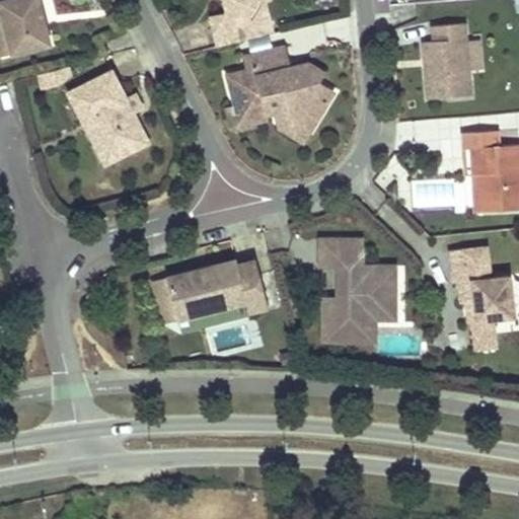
[(0,0),(0,10),(11,55),(50,45),(39,0),(0,0)]
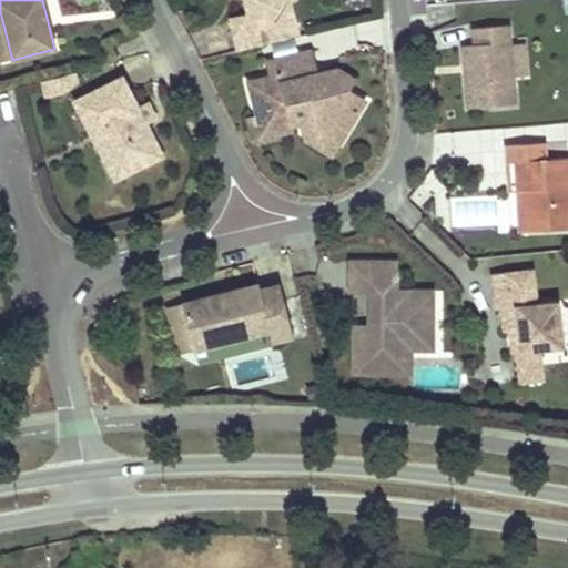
[(242,0),(246,14),(230,19),(239,51),(280,41),(275,26),(273,16),(283,1),(286,0),(242,0)]
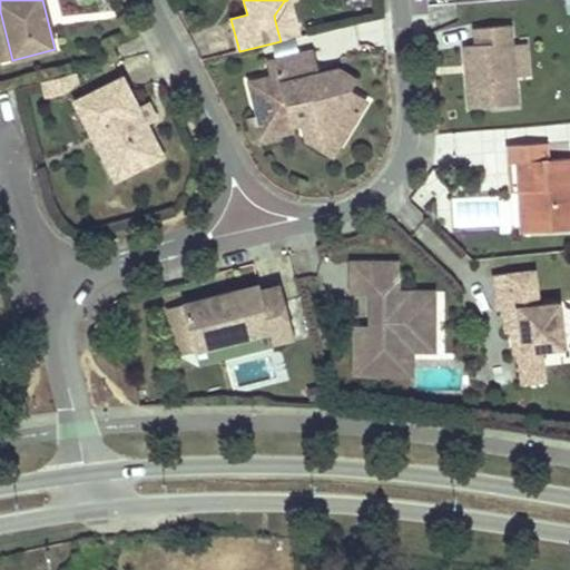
[(295,21),(290,0),(287,0),(284,1),(274,16),(276,26),(295,21)]
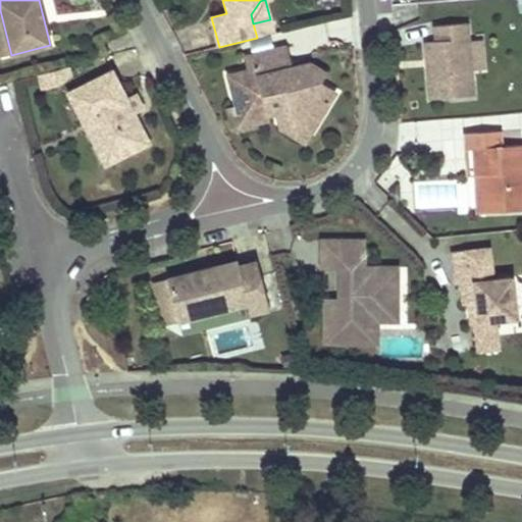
[(0,57),(11,55),(0,10),(0,57)]
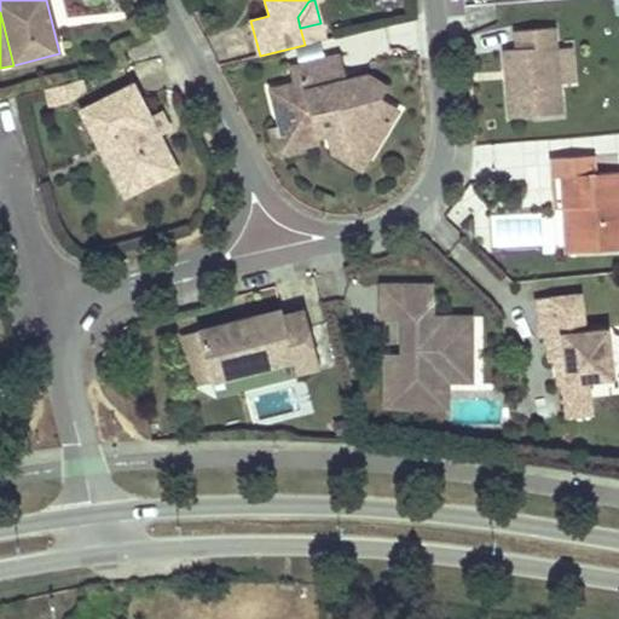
[(562,113),(555,28),(515,32),(516,50),(503,51),(505,71),(513,71),(513,79),(505,80),(509,117),(562,113)]
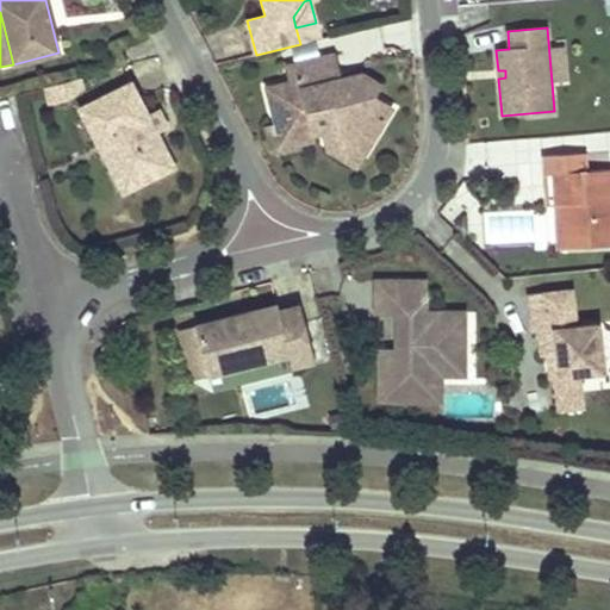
[(291,139),(319,132),(331,130),(366,150),(392,107),(374,97),(380,86),(362,75),(341,80),(335,55),(286,68),(290,83),(268,88),(278,128),(287,125),(291,139)]
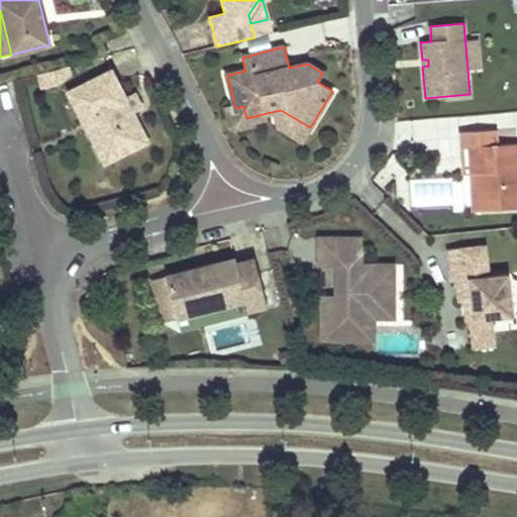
[(69,66),(58,69),(62,85),(72,77),(69,66)]
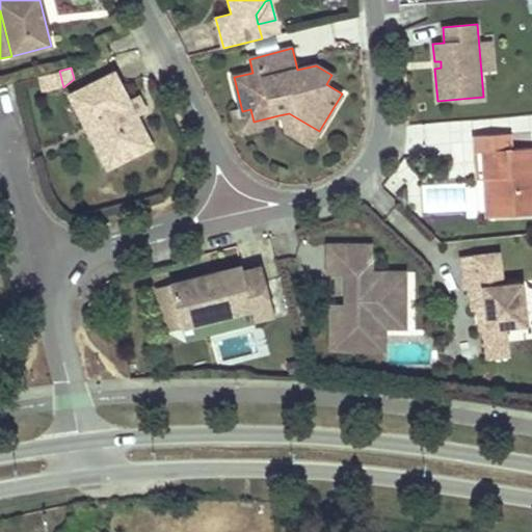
[(59,71),(41,75),(45,91),(63,87),(59,71)]
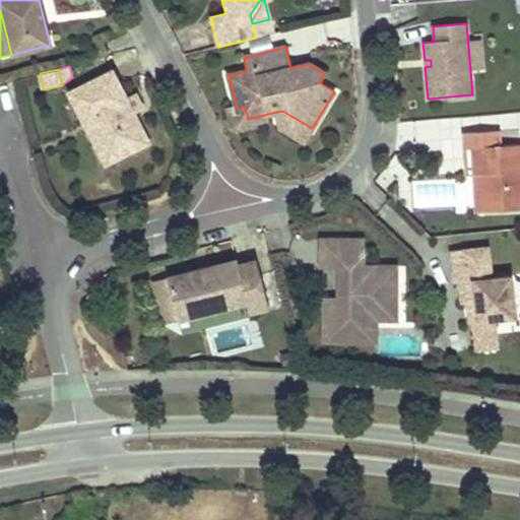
[(112,71),(69,92),(84,124),(93,119),(114,159),(148,142),(112,71)]
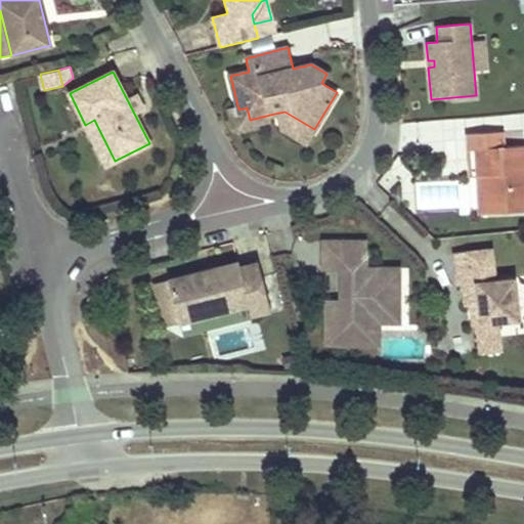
[(250,120),(247,107),(238,110),(242,122),(250,120)]
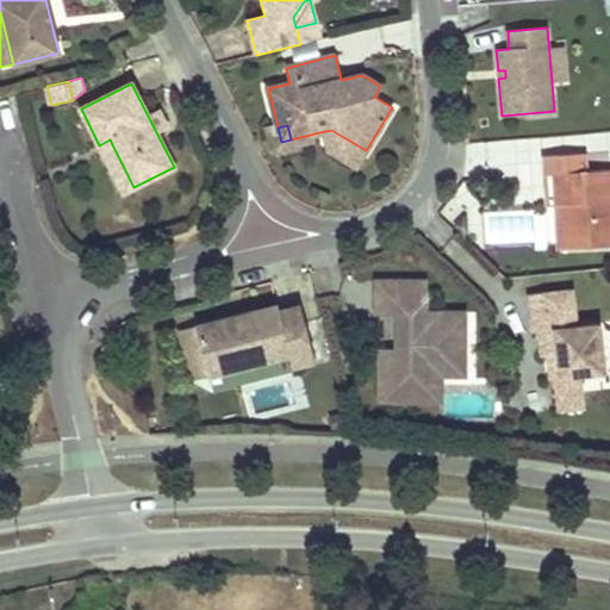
[(366,150),(331,130),(319,132),(323,147),(356,166),(366,150)]
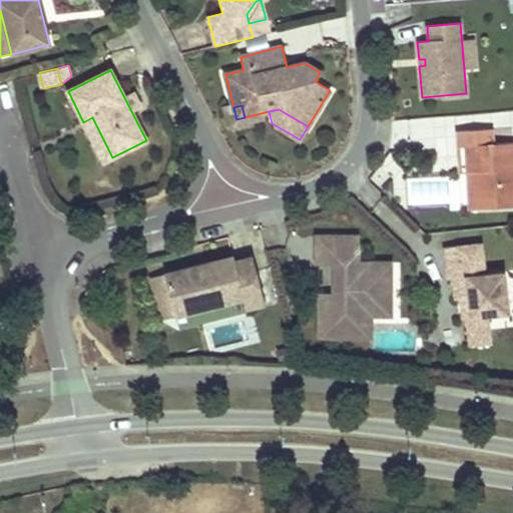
[(103,162),(112,157),(92,117),(83,122),(103,162)]
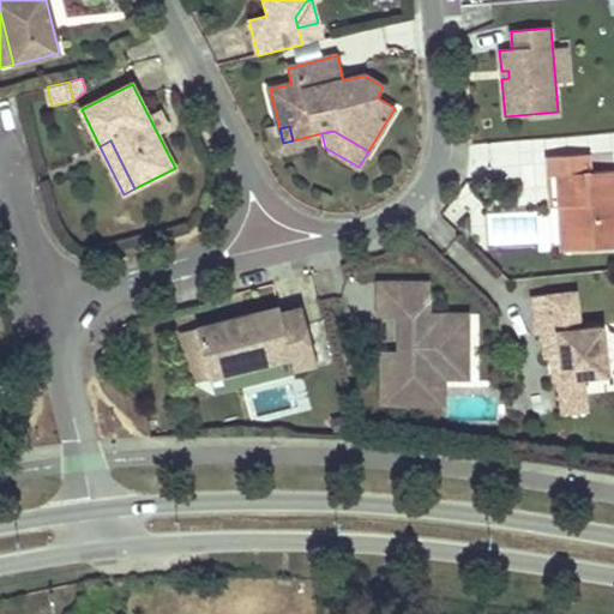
[(489,173),(488,144),(474,144),(475,174),(489,173)]
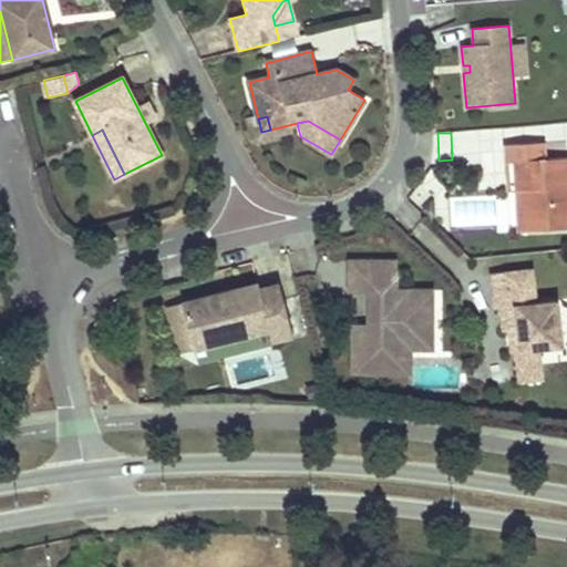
[(566,157),(546,160),(545,143),(504,145),(505,163),(513,163),(514,182),(523,181),(525,232),(566,228),(566,157)]
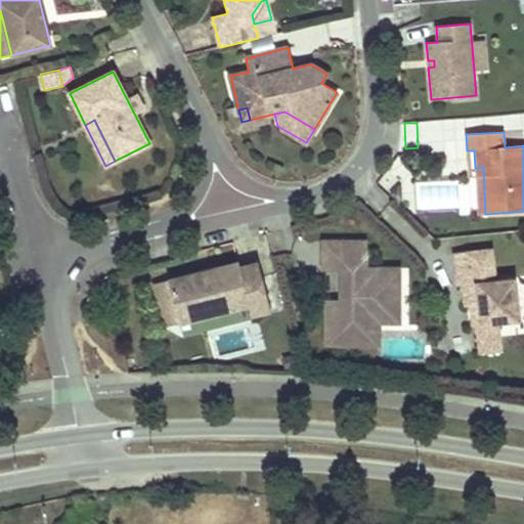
[(485,214),(483,167),(475,168),(478,214),(485,214)]
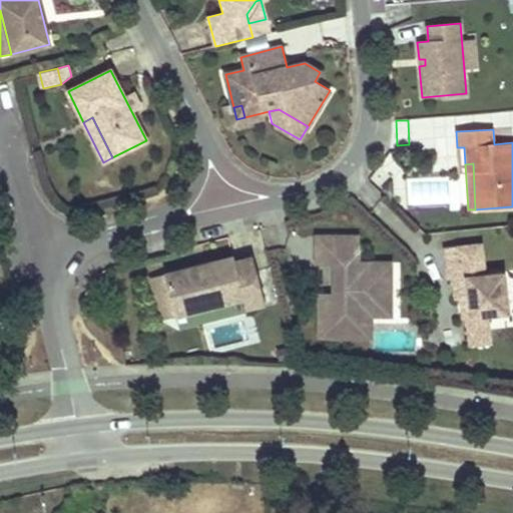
[(391,263),(358,263),(357,236),(316,236),(316,264),(333,264),(333,287),(338,287),(338,296),(333,296),(319,296),(319,338),(371,338),(371,316),(371,304),(391,304),(391,263)]
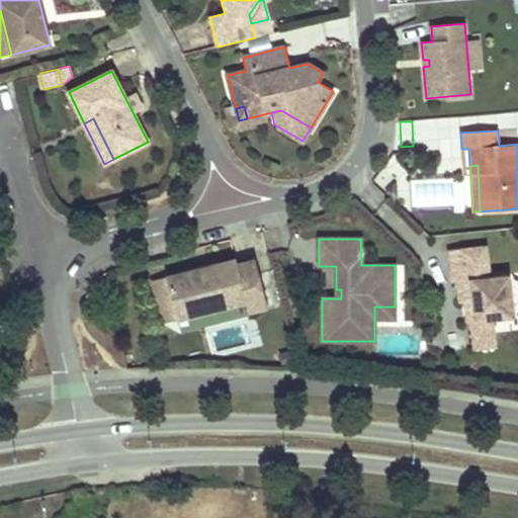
[(458,303),(463,301),(471,300),(473,321),(469,322),(472,350),(497,347),(494,320),(515,317),(509,274),(491,277),(487,246),(447,250),(451,281),(456,281),(458,303)]
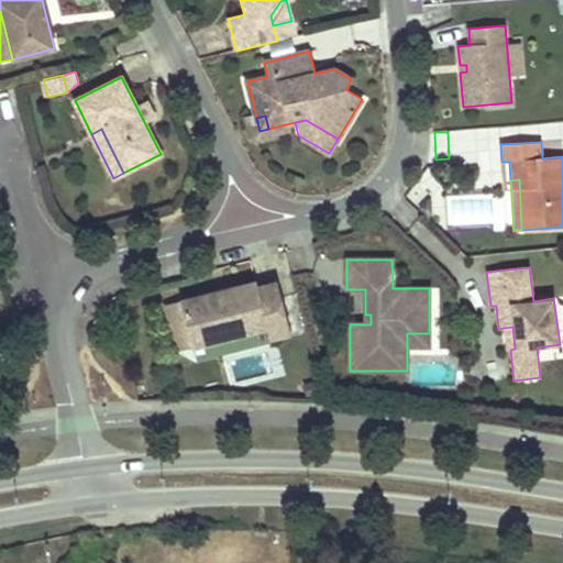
[(256,282),(225,289),(228,296),(218,298),(217,291),(179,301),(192,346),(266,328),(268,339),(290,333),(277,282),(257,287),(256,282)]
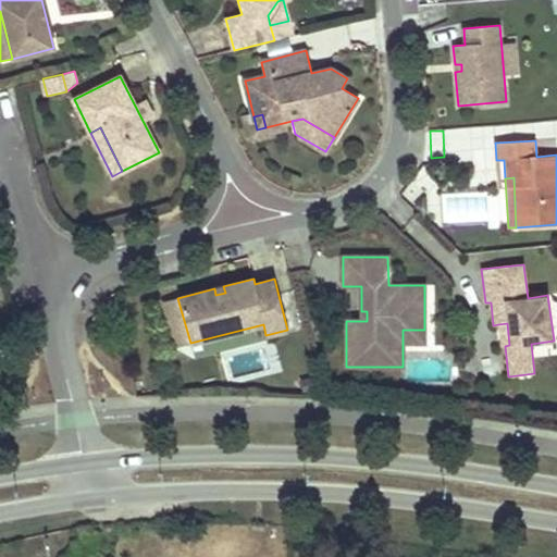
[(225,293),(223,286),(214,288),(215,295),(225,293)]
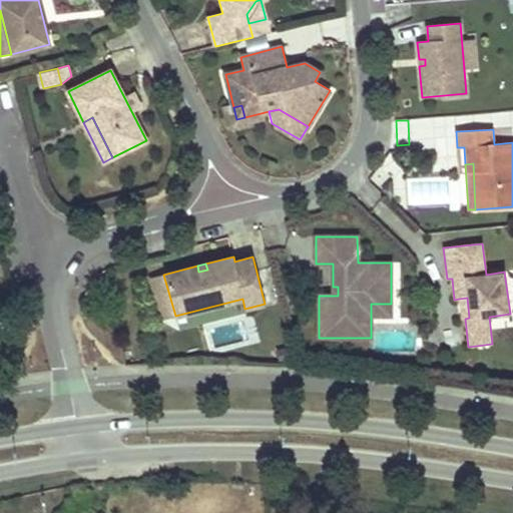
[(175,316),(163,275),(150,278),(160,320),(175,316)]
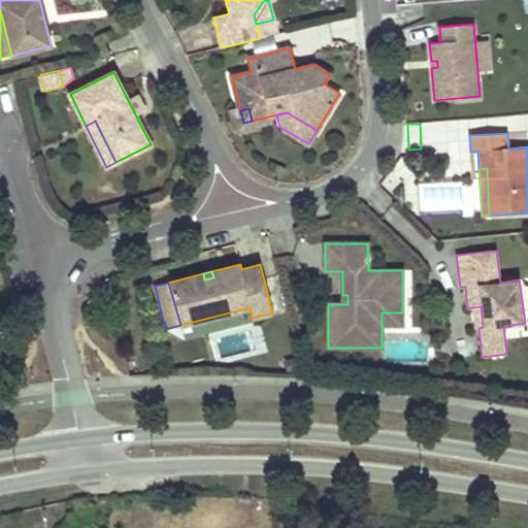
[(483,327),(481,306),(472,307),(475,328),(479,328),(483,327)]
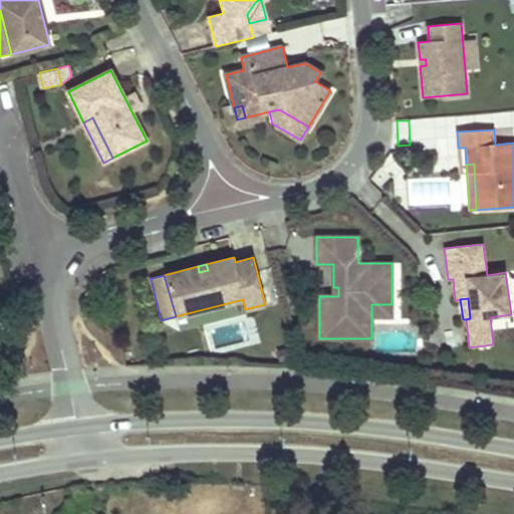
[(392,316),(392,304),(371,304),(371,316),(392,316)]
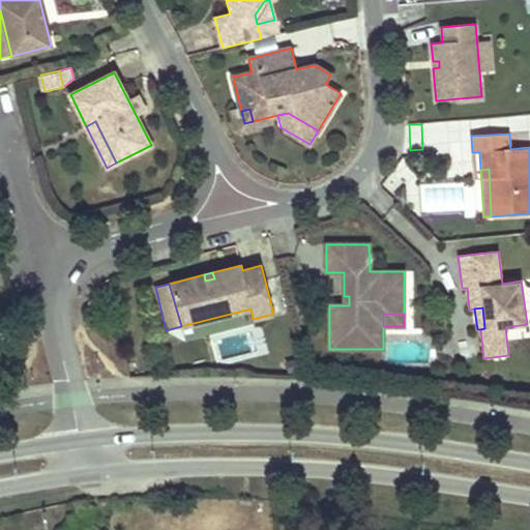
All buildings are outlined.
